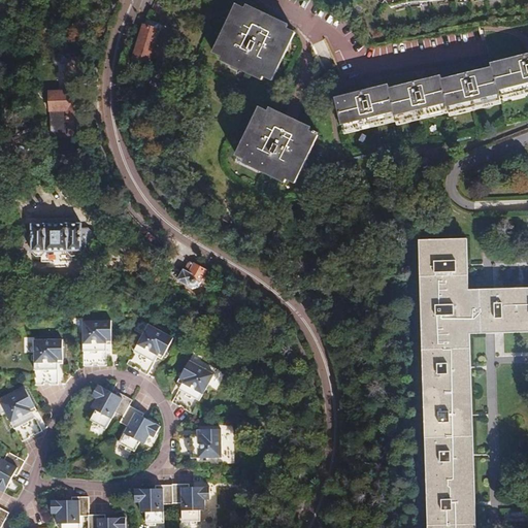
[(237,2),(215,50),(223,54),(221,57),(235,64),(236,62),(248,67),(246,69),(262,76),(264,73),(272,76),(295,28),(287,25),(289,21),(273,13),(273,15),(261,10),(262,8),(246,1),(245,5),(237,2)]
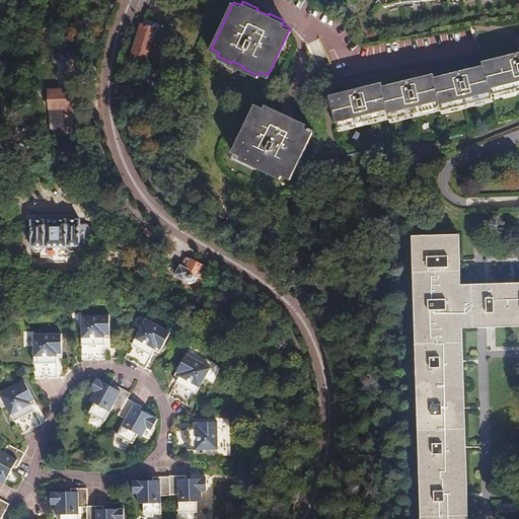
[(132,57),(131,63),(134,64),(135,60),(145,63),(155,28),(141,23),(137,34),(134,46),(132,57)]
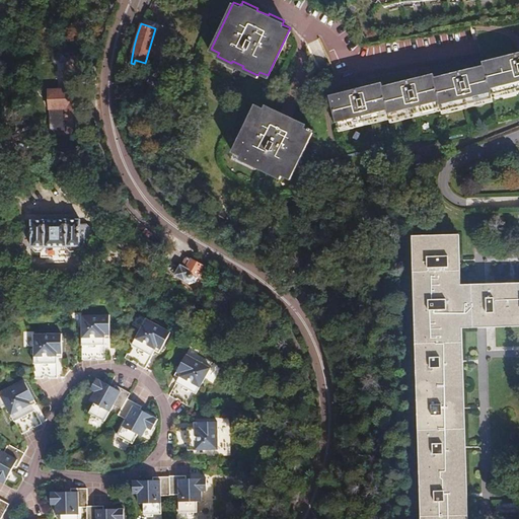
[(51,108),(52,108),(68,108),(68,131),(68,132),(81,132),(78,55),(69,55),(66,52),(60,53),(60,54),(59,59),(62,61),(66,61),(67,90),(50,90),(51,108)]
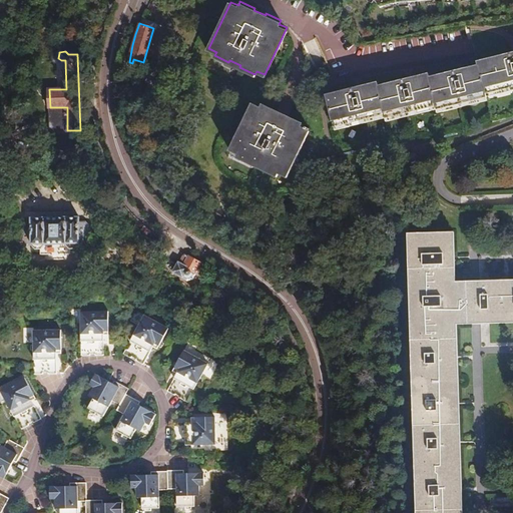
[(376,77),(326,88),(333,120),(383,109),(384,113),(435,102),(436,106),(486,95),(485,91),(512,84),(512,51),(478,60),(478,63),(429,74),(428,69),(377,80),(376,77)]
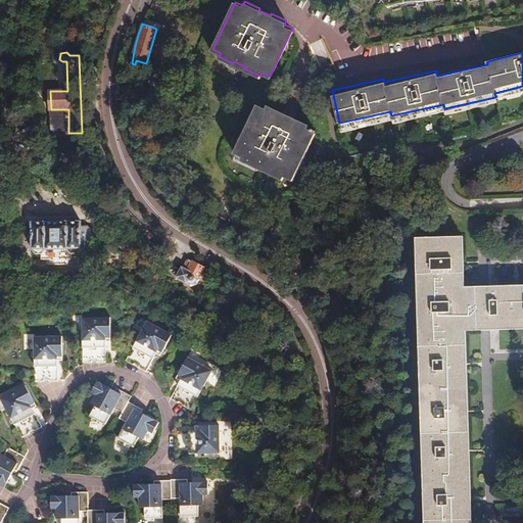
[(256,102),(233,150),(241,154),(240,157),(253,163),(254,162),(267,169),(266,170),(280,177),(282,174),(291,179),(315,131),(314,131),(315,129),(310,126),(308,128),(305,127),(307,124),(292,116),(292,117),(280,112),(281,110),(267,103),(265,106),(256,102)]
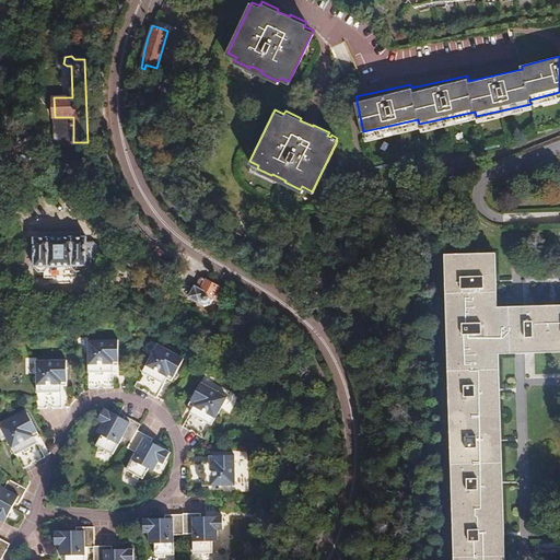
[(73,117),(56,117),(57,141),(73,141),(73,117)]
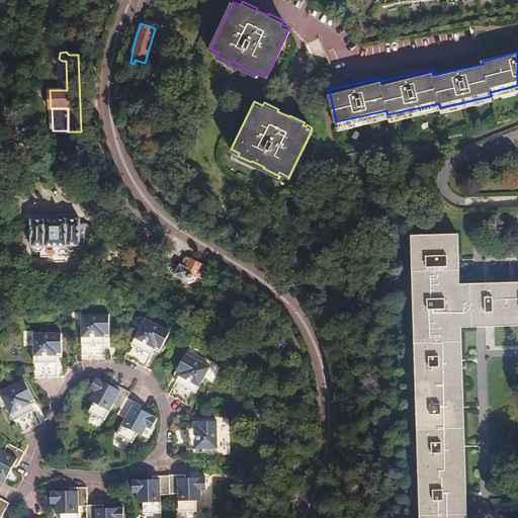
[(81,220),(33,221),(32,222),(32,248),(37,252),(41,252),(41,257),(47,257),(47,262),(69,262),(69,257),(73,257),(73,251),(78,251),(82,247),(84,247),(84,244),(86,244),(86,240),(87,240),(93,235),(92,229),(87,224),(81,225),(81,220)]
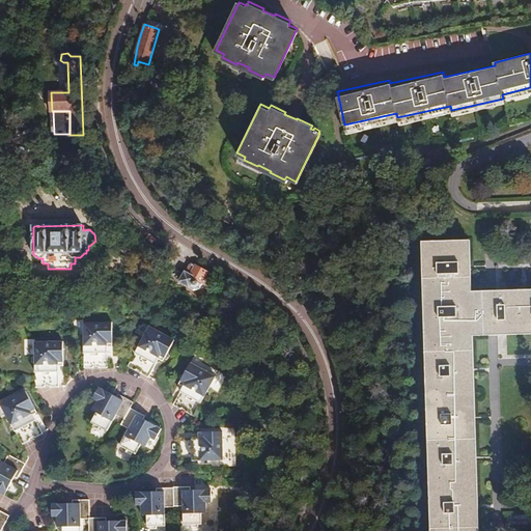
[(431,242),(442,530),(480,530),(475,332),(530,329),(530,292),(474,295),(472,240),(431,242)]
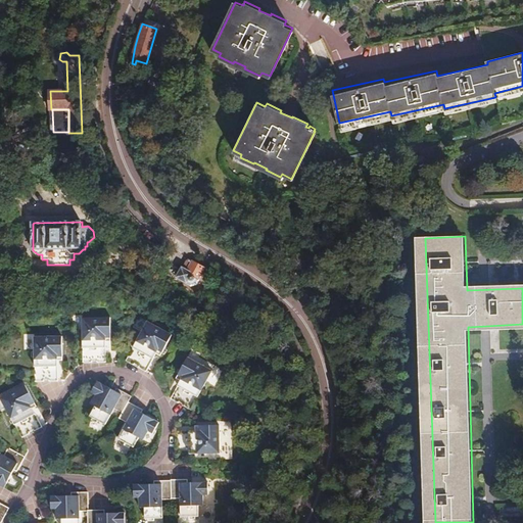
[(191,259),(188,258),(183,268),(188,271),(194,262),(191,259)]
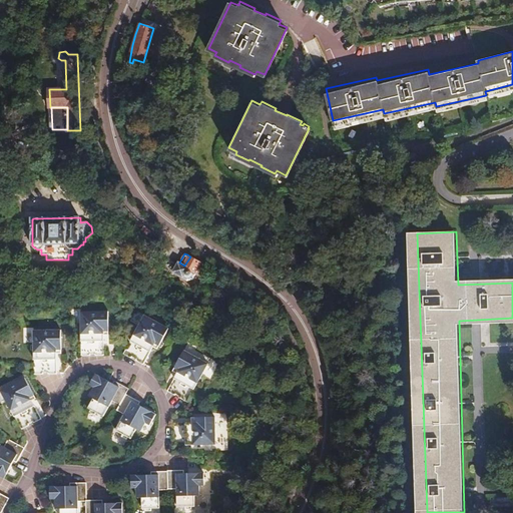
[(195,273),(201,264),(190,257),(184,266),(179,263),(174,272),(184,278),(187,274),(190,275),(193,271),(195,273)]
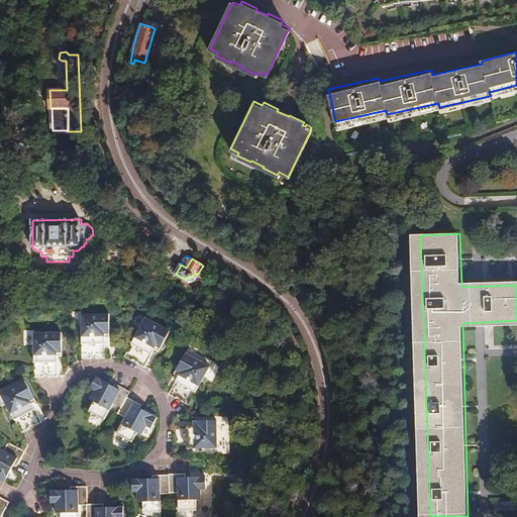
[(104,360),(104,340),(104,337),(109,336),(109,317),(82,317),(81,360),(104,360)]
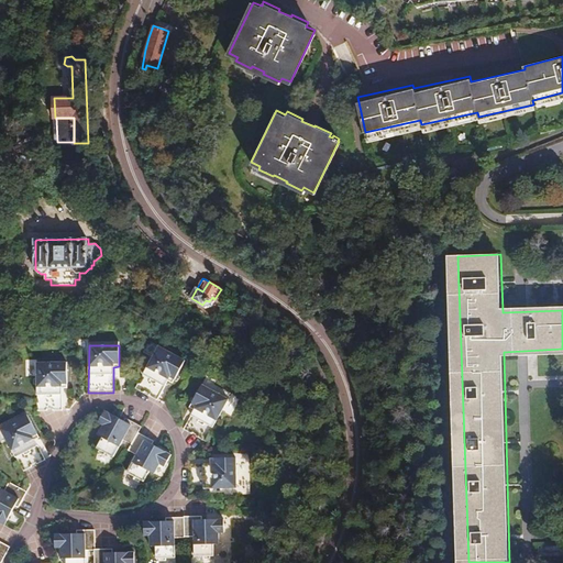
[(157,403),(167,384),(169,379),(174,382),(184,362),(157,349),(135,392),(157,403)]
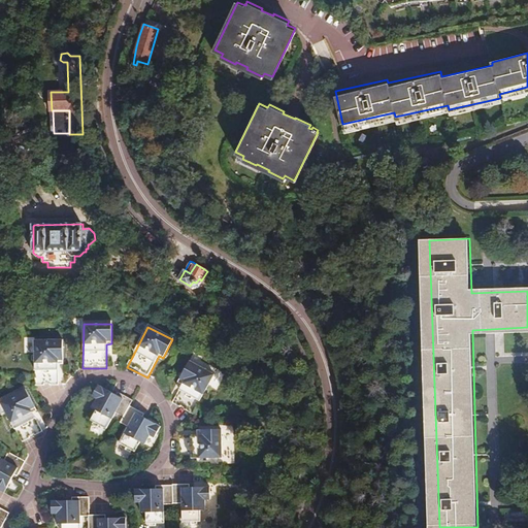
[(26,343),(36,380),(37,387),(59,381),(55,361),(54,357),(59,356),(54,336),(26,343)]
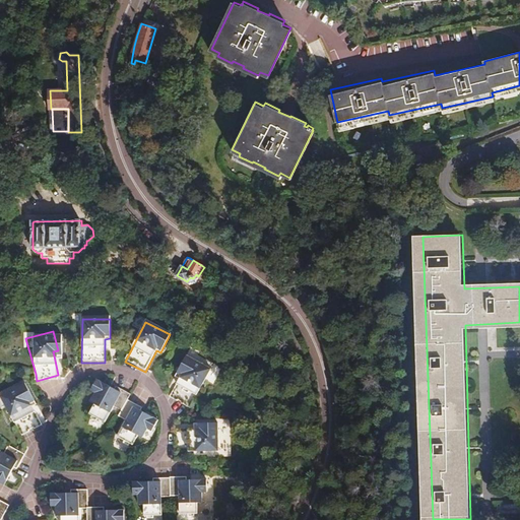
[(211,369),(186,356),(177,375),(181,377),(180,380),(171,398),(191,408),(211,369)]
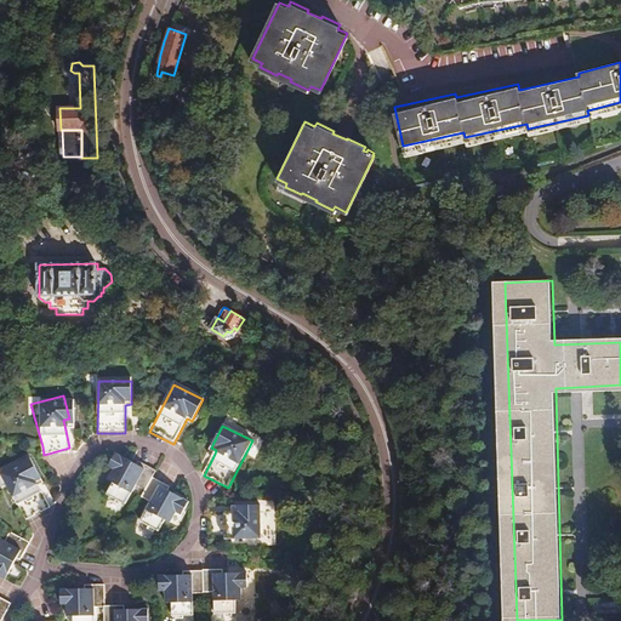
[(153,478),(157,471),(140,461),(138,465),(137,467),(131,463),(132,461),(131,461),(117,453),(108,466),(114,468),(107,479),(113,483),(106,494),(110,496),(109,499),(115,502),(117,500),(126,505),(137,485),(146,491),(153,478)]
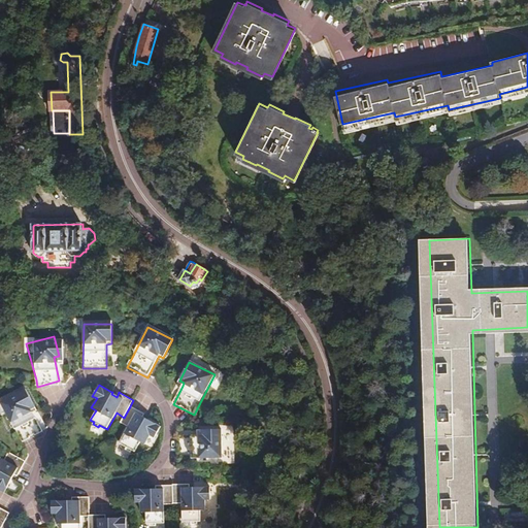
[(43,432),(34,414),(32,411),(37,408),(27,390),(1,403),(23,443),(43,432)]
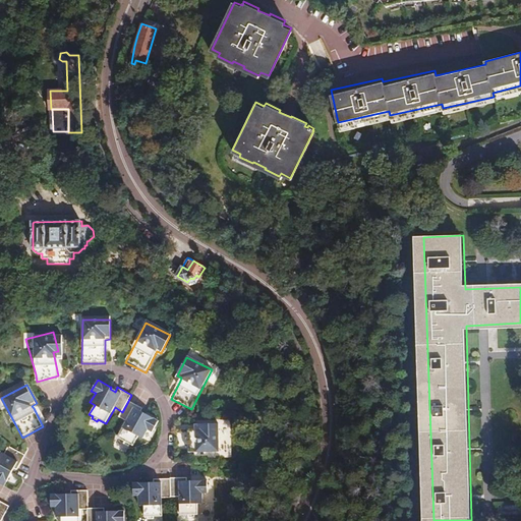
[(142,408),(128,401),(122,412),(119,417),(127,421),(118,438),(126,442),(124,444),(130,447),(131,445),(134,447),(139,437),(145,439),(149,429),(154,431),(159,420),(146,413),(145,415),(140,413),(141,411),(142,408)]
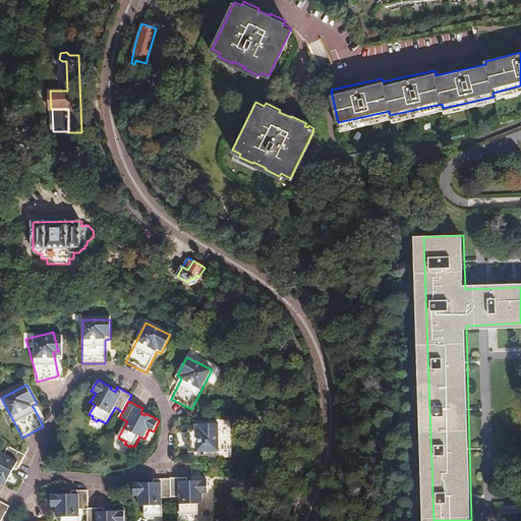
[(220,451),(219,423),(198,423),(199,428),(195,428),(175,429),(175,452),(220,451)]
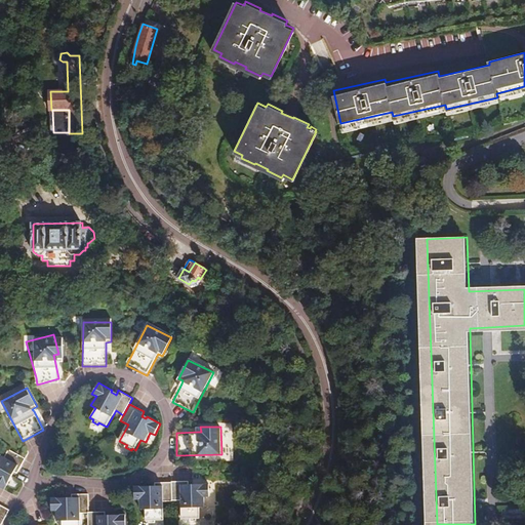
[(27,460),(9,450),(5,459),(0,456),(0,487),(6,491),(13,478),(11,476),(13,473),(15,474),(18,475),(27,460)]
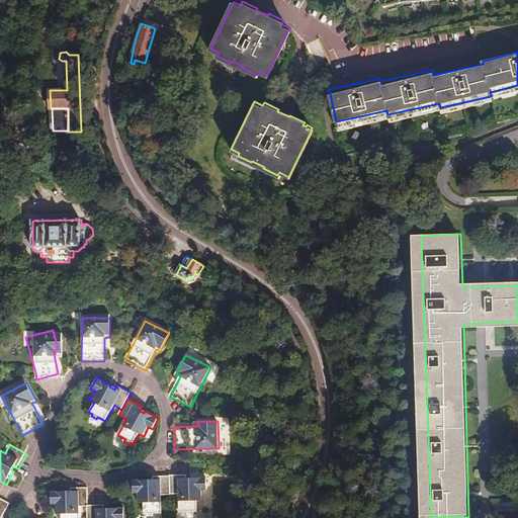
[(184,476),(169,477),(169,478),(170,496),(178,495),(180,513),(188,513),(188,516),(193,515),(193,513),(197,512),(196,502),(201,501),(201,491),(206,491),(205,478),(189,478),(190,481),(185,481),(185,479),(184,476)]
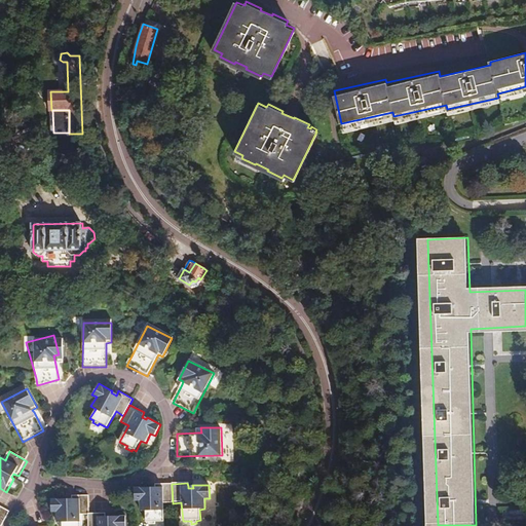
[(163,504),(173,503),(172,485),(155,486),(155,489),(155,491),(151,491),(150,489),(135,490),(135,502),(140,502),(140,513),(145,513),(146,524),(149,524),(149,525),(152,525),(156,525),(156,524),(164,523),(163,504)]
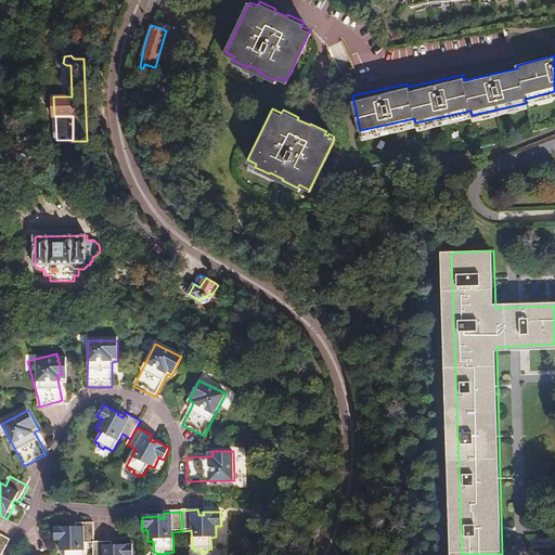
[(84,554),(85,538),(93,538),(93,518),(76,518),(76,521),(76,524),(71,524),(72,521),(54,521),(54,536),(60,536),(61,545),(66,545),(65,554),(84,554)]
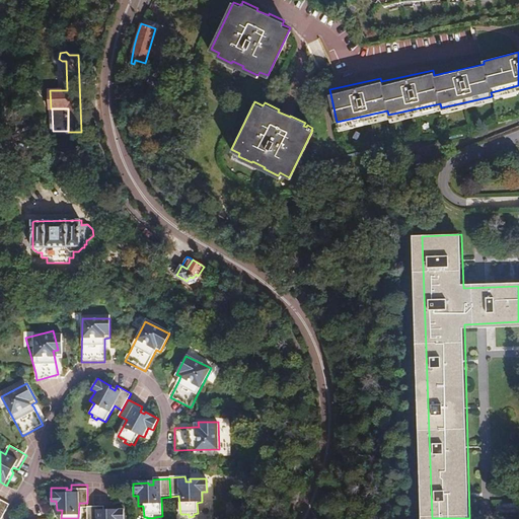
[(0,518),(1,518),(3,518),(12,505),(0,498),(0,518)]
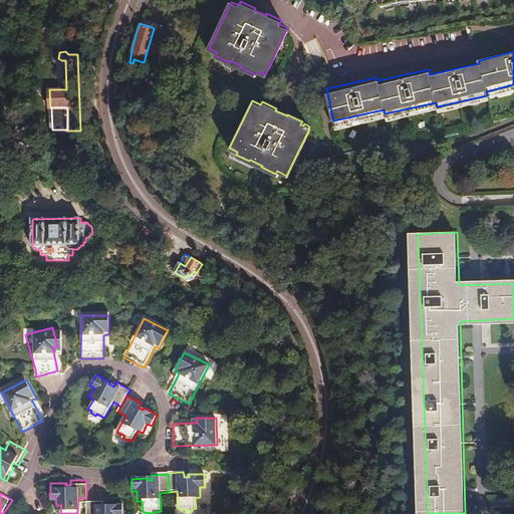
[(86,498),(86,513),(117,513),(118,513),(122,513),(122,501),(107,501),(107,503),(103,503),(103,500),(103,498),(86,498)]
